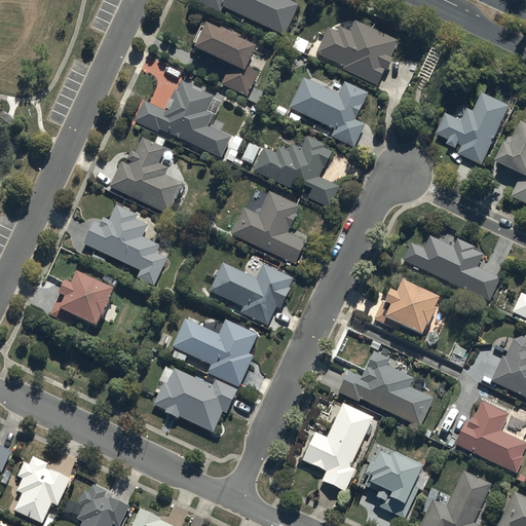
[(198,0),(196,7),(222,19),(225,11),(286,37),(302,9),(280,0),(198,0)]
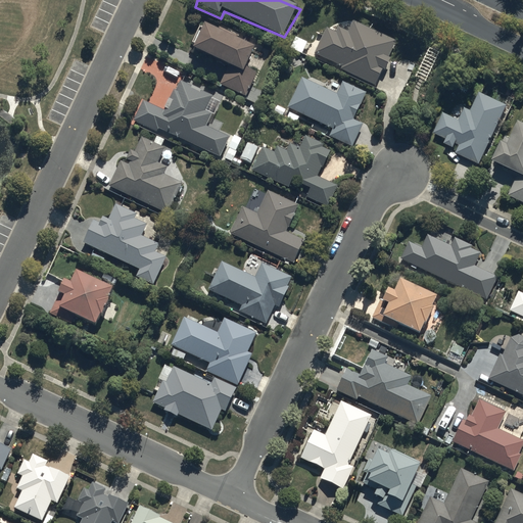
[(329,31),(316,59),(380,88),(399,46),(355,26),(348,40),(329,31)]
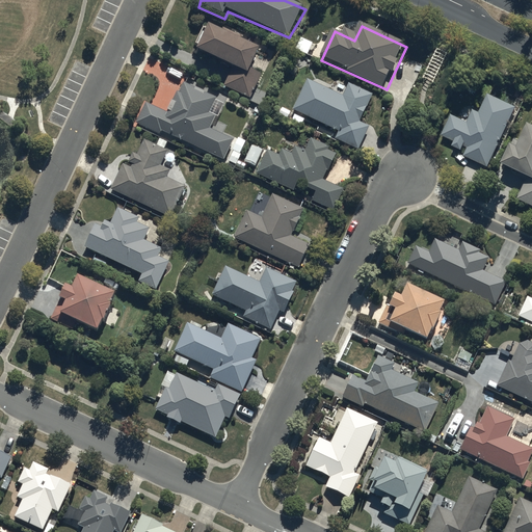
[(261,57),(210,34),(197,60),(232,75),(224,90),(251,102),(264,75),(255,71),(261,57)]
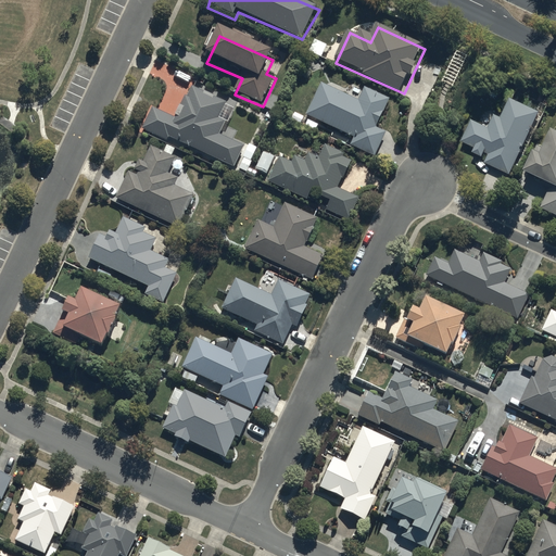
[(330,48),(315,40),(308,51),(320,58),(324,52),(327,54),(330,48)]
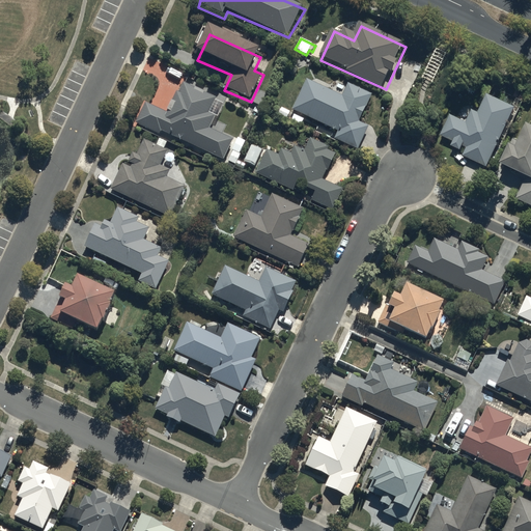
[(309,83),(294,115),(340,137),(337,143),(360,154),(370,132),(359,127),(372,99),(348,87),(343,99),(309,83)]
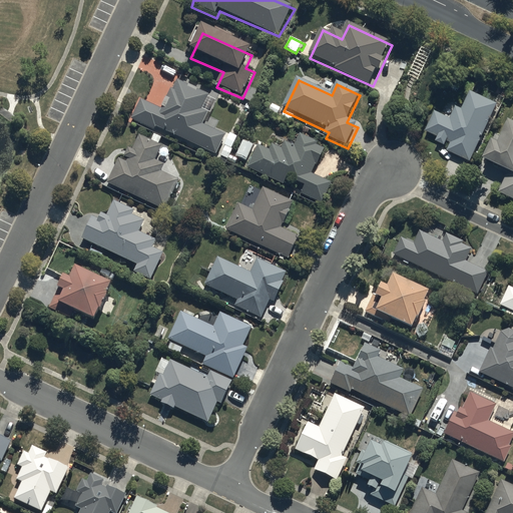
[(139,98),(130,117),(214,157),(225,134),(200,122),(212,98),(176,81),(162,109),(139,98)]
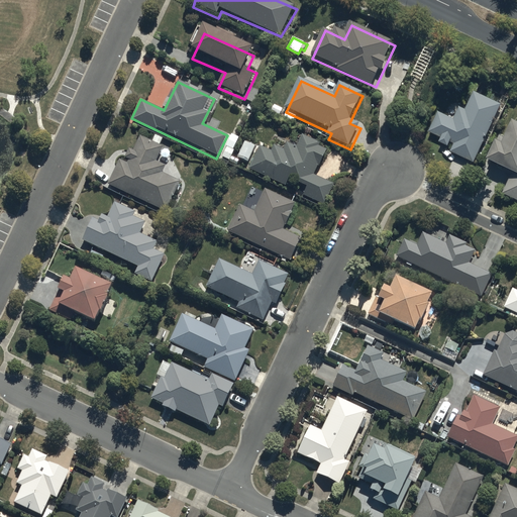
[(454,156),(477,166),(503,108),(472,94),(458,122),(442,115),(432,137),(457,149),(454,156)]
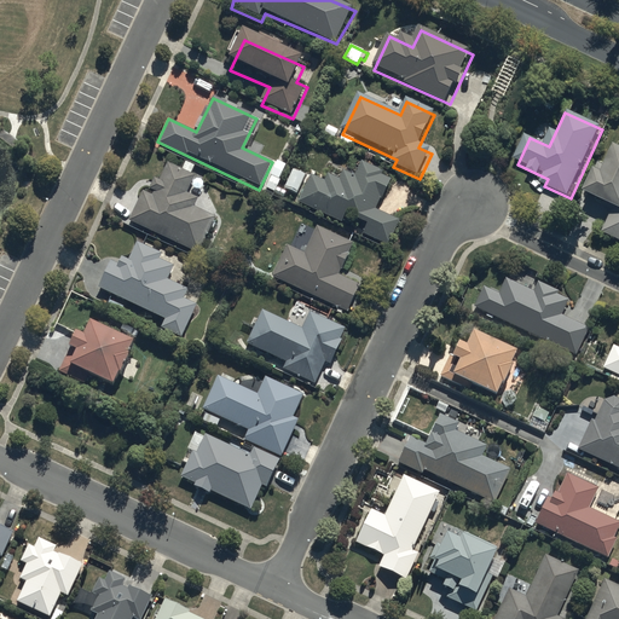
[(618,140),(617,139),(593,202),(615,214),(603,237),(618,246),(618,140)]
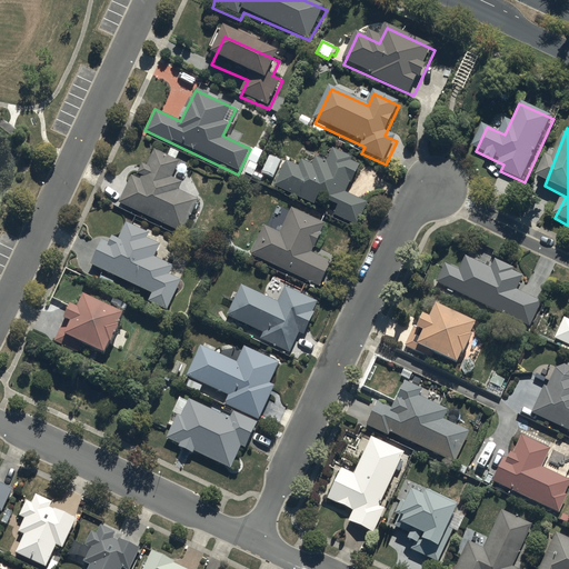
[(245,172),(252,176),(257,166),(256,165),(262,152),(255,148),(248,161),(250,162),(245,172)]
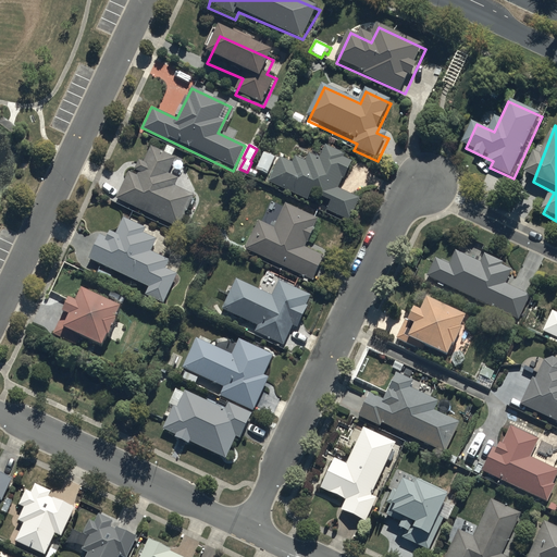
[(143,148),(118,205),(178,232),(194,197),(177,189),(180,184),(171,180),(177,163),(143,148)]
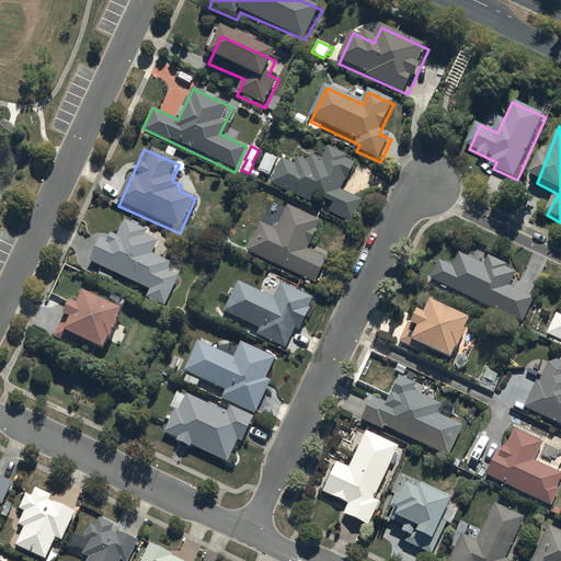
[(277,159),(266,153),(258,171),(268,176),(277,159)]
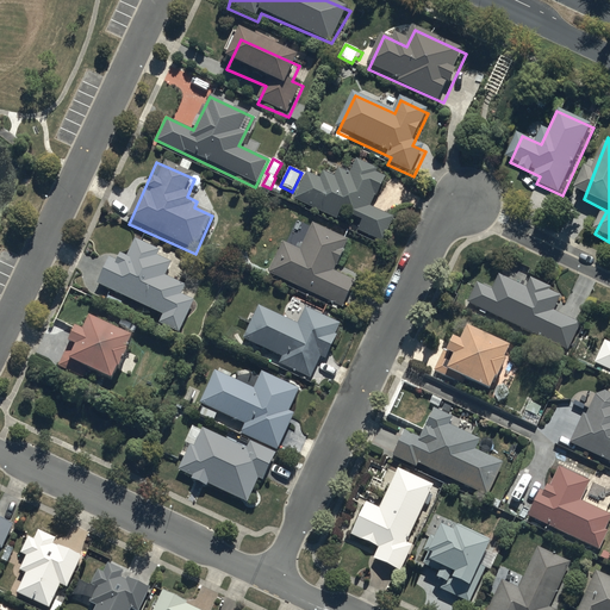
[(310,168),(292,206),(384,249),(396,224),(372,213),(387,180),(359,167),(350,186),(310,168)]
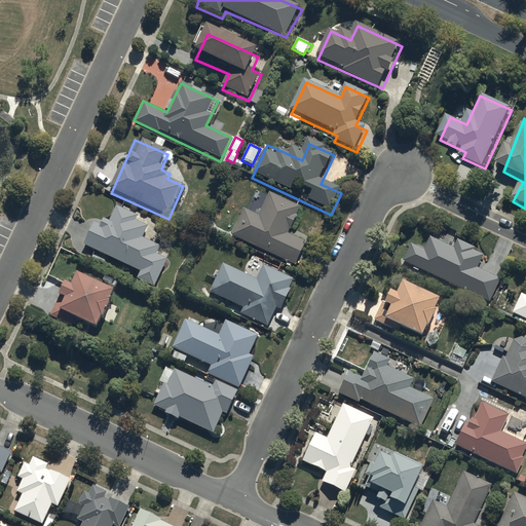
[(246,213),(233,238),(298,269),(309,245),(289,235),(300,212),(271,198),(261,220),(246,213)]
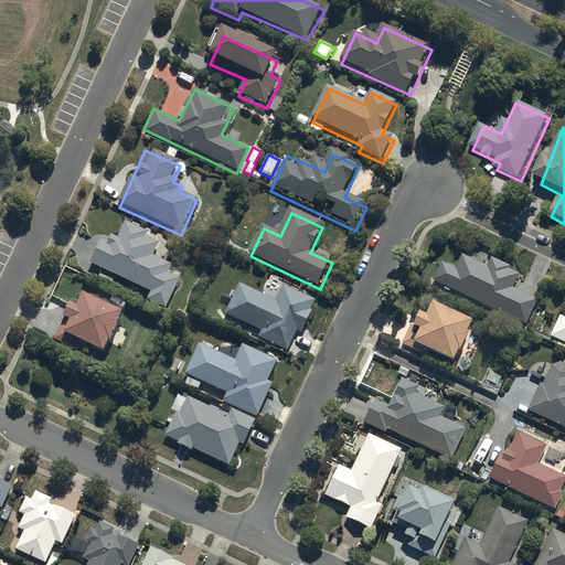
[(105,238),(93,267),(152,295),(149,302),(166,310),(180,280),(169,275),(172,267),(153,258),(160,245),(125,230),(118,244),(105,238)]
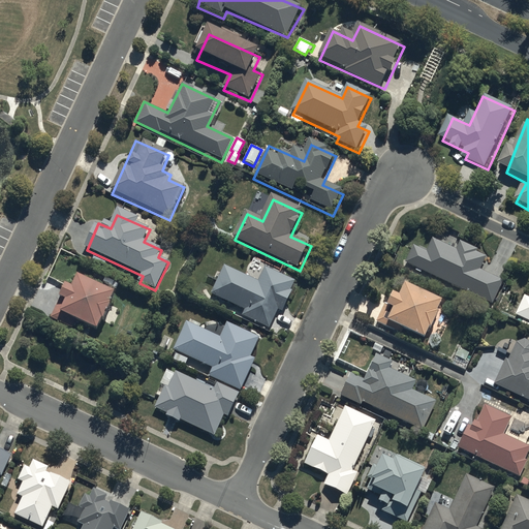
[(403,259),(492,299),(502,276),(479,266),(486,252),(458,240),(455,246),(430,236),(424,249),(411,243),(403,259)]
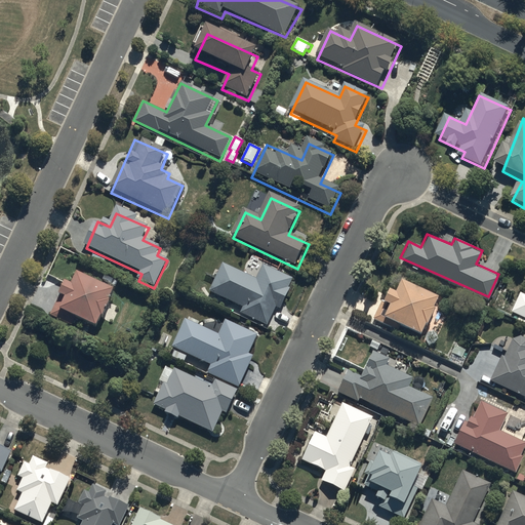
[(209,297),(272,330),(293,283),(264,270),(256,283),(224,268),(209,297)]
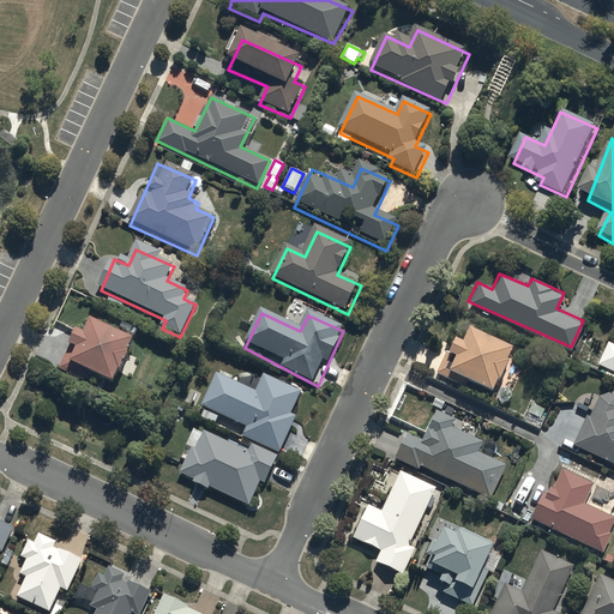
[(134,343),(91,321),(77,349),(74,347),(60,373),(86,386),(89,380),(109,390),(134,343)]
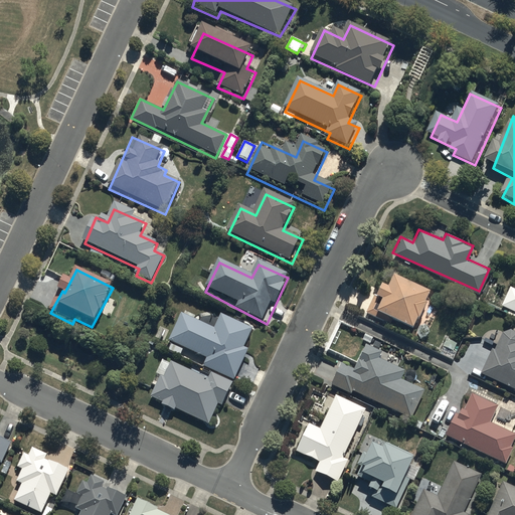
[(384,273),(365,312),(408,332),(427,293),(384,273)]
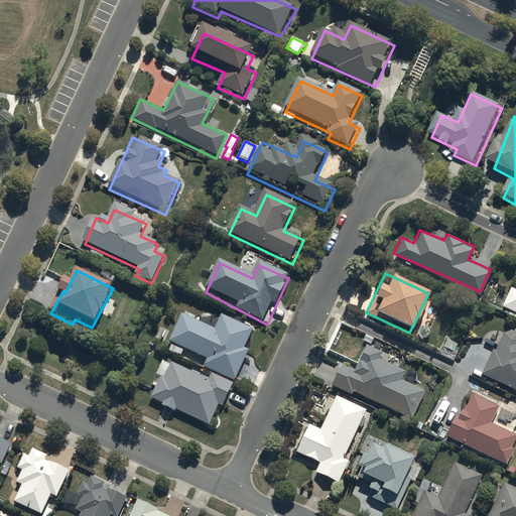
[(515,286),(511,284),(501,305),(515,311),(515,286)]
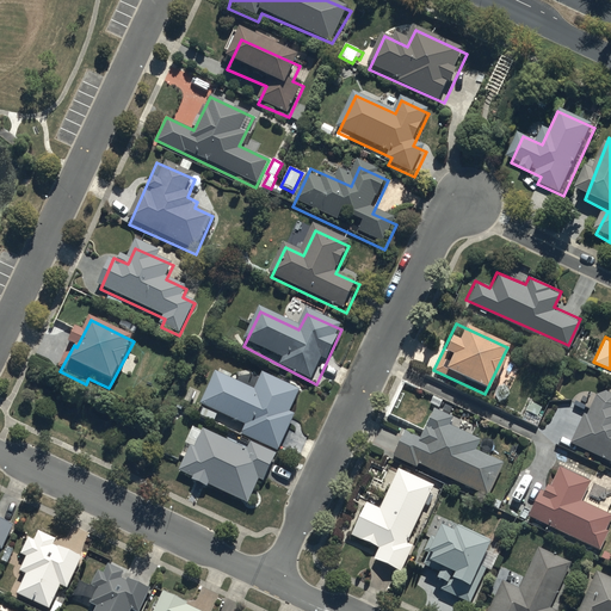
[(201,406),(248,427),(244,438),(281,455),(306,397),(263,380),(257,393),(215,375),(201,406)]
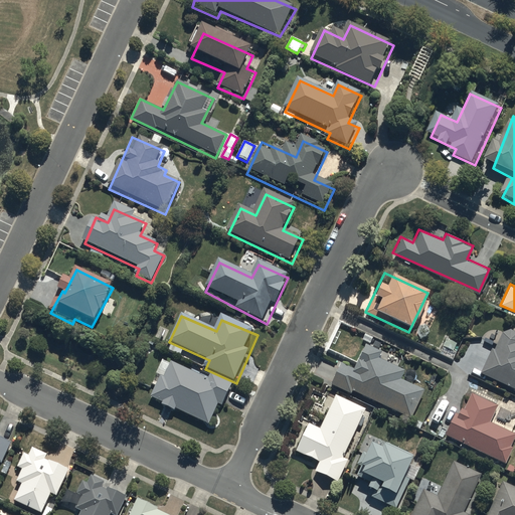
[(514,337),(500,330),(480,371),(514,387),(514,337)]
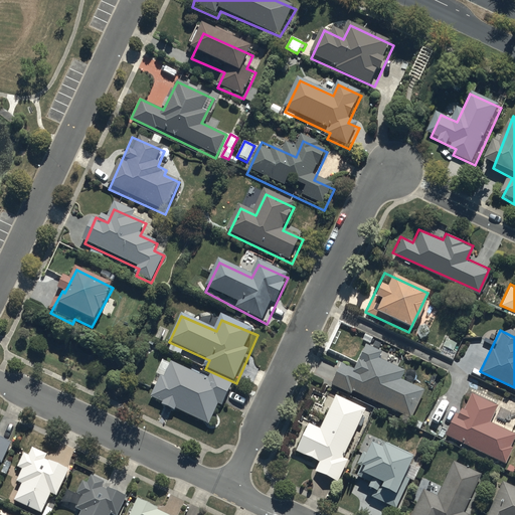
[(331,381),(409,416),(422,388),(400,378),(404,369),(378,357),(382,350),(364,342),(354,364),(341,358),(331,381)]
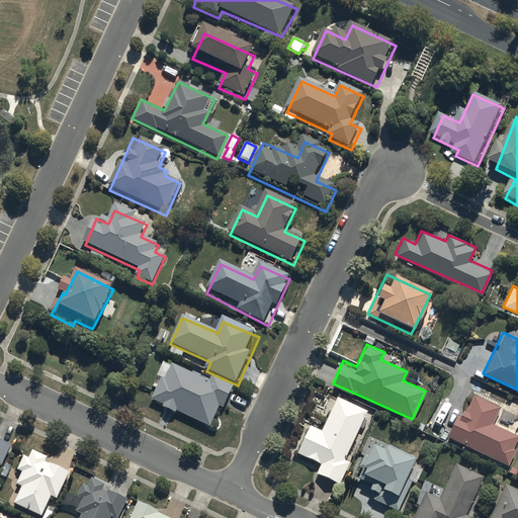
[(153,402),(211,430),(220,411),(224,413),(235,389),(213,378),(211,382),(171,363),(153,402)]
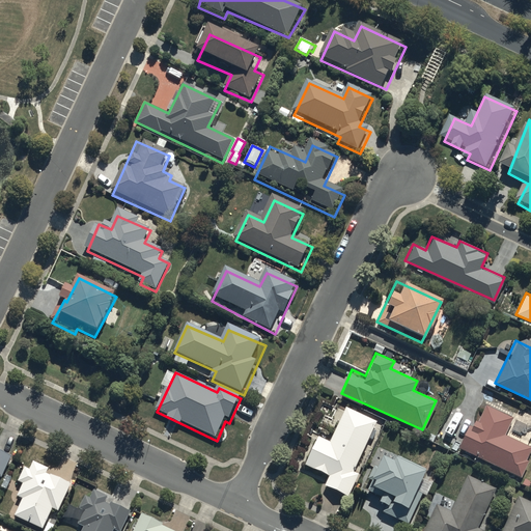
[(459,446),(522,477),(530,456),(530,447),(504,435),(513,417),(482,400),(459,446)]
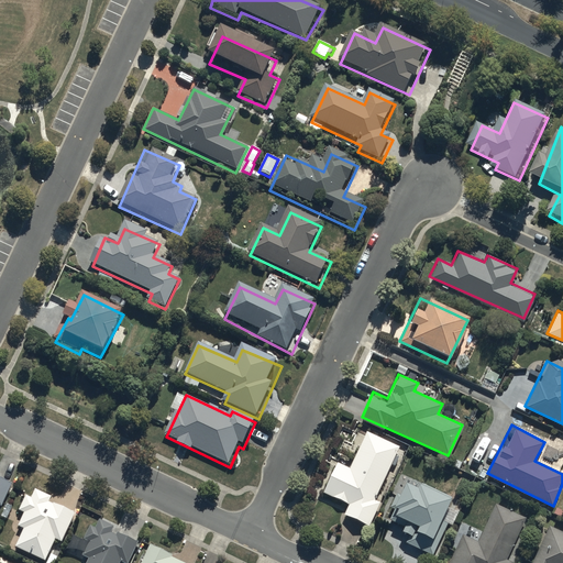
[(381,498),(373,497),(398,448),(366,431),(349,465),(338,459),(323,490),(348,501),(343,512),(368,523),(381,498)]
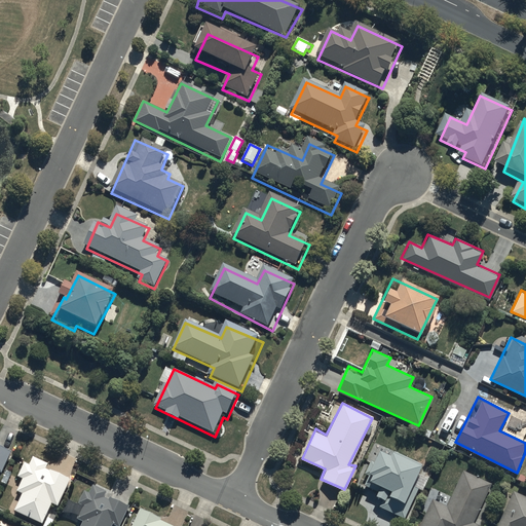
[(0,472),(11,447),(0,442),(0,472)]
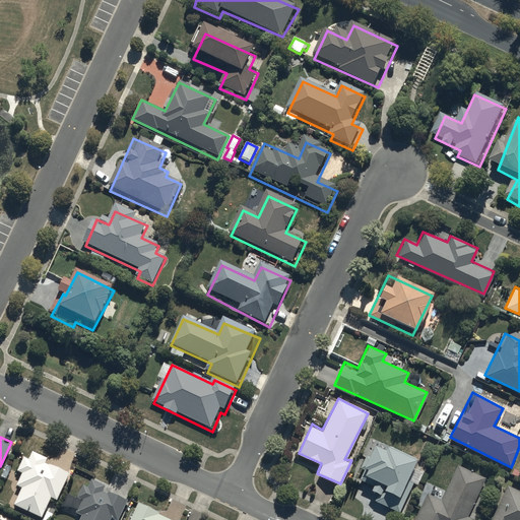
[(372,501),(396,512),(421,461),(377,440),(360,477),(379,486),(372,501)]
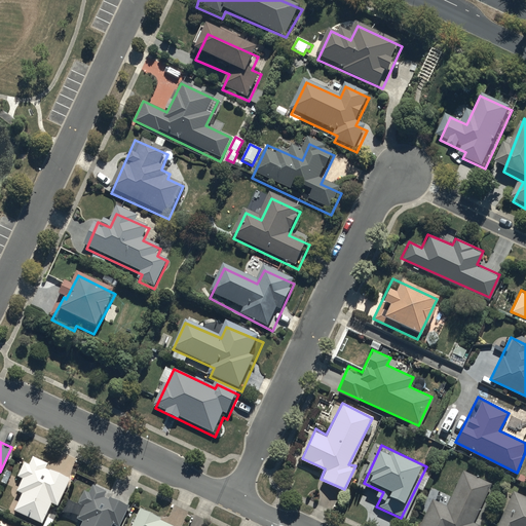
[(23,492),(14,510),(42,522),(50,502),(57,505),(71,476),(31,456),(15,489),(23,492)]
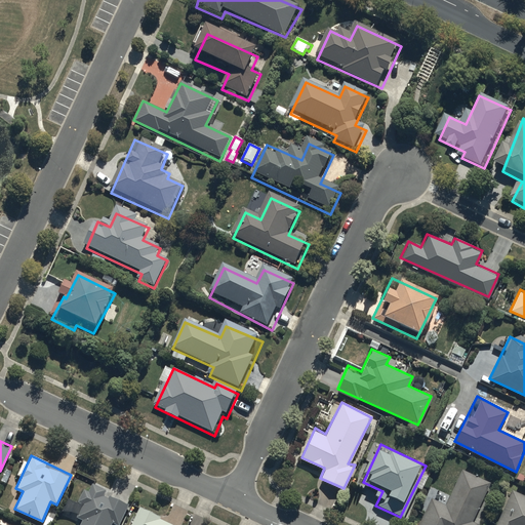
[(418,524),(472,524),(492,484),(461,470),(445,503),(432,497),(418,524)]
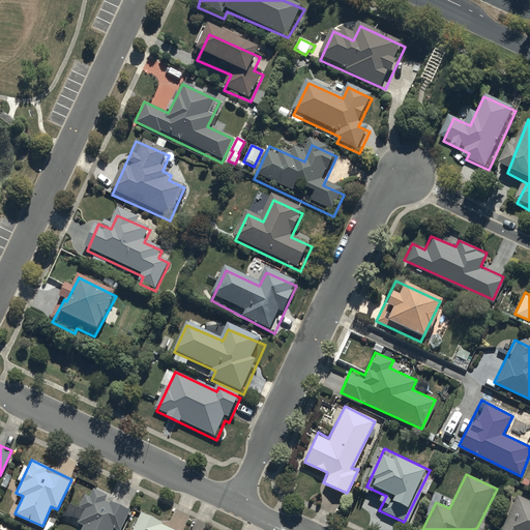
[(81,529),(110,529),(112,527),(119,529),(128,508),(89,490),(76,519),(85,523),(81,529)]
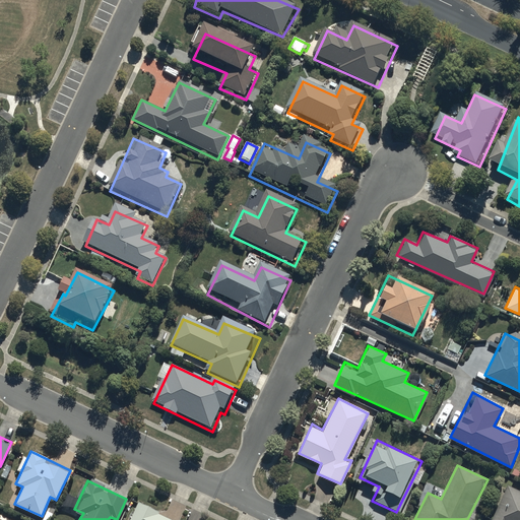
[(519,519),(519,489),(508,483),(490,519),(519,519)]
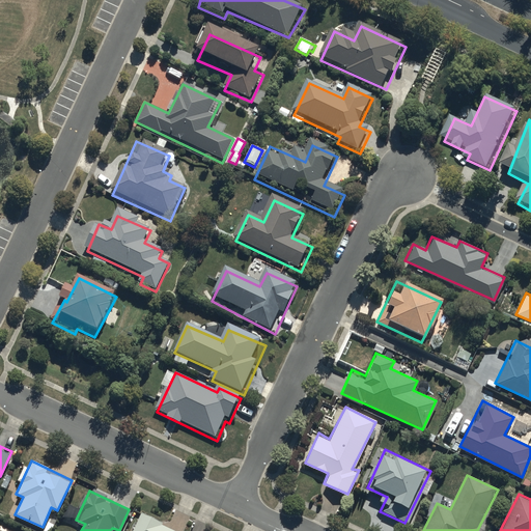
[(182,530),(143,512),(134,530),(182,530)]
